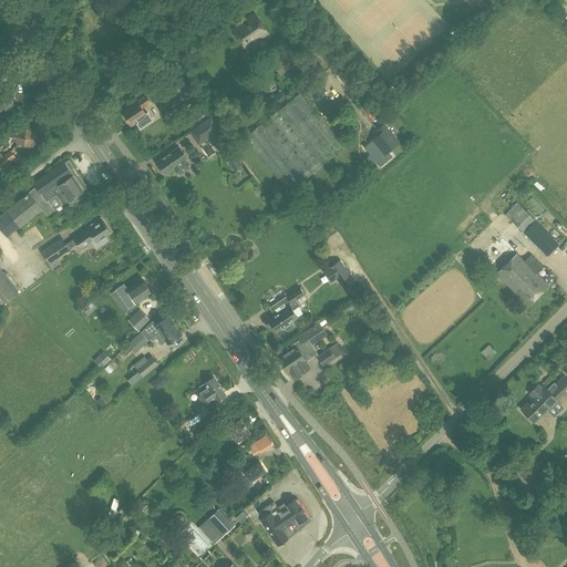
[(232,29),(246,50),(269,34),(255,13),(232,29)]
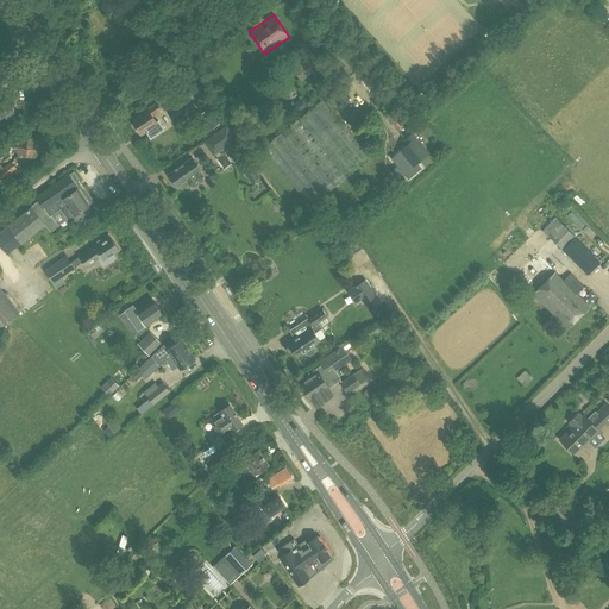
[(292,69),(302,81),(311,73),(320,64),(312,54),(302,62),(301,62),(292,69)]
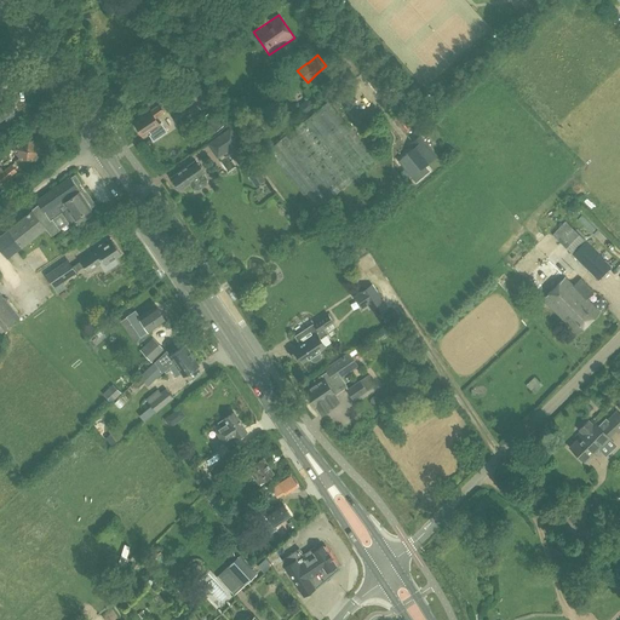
[(334,72),(339,79),(346,73),(342,65),(334,72)]
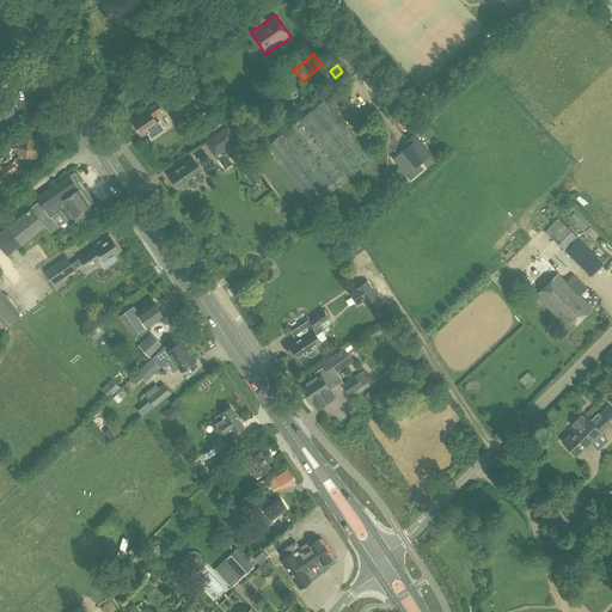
[(0,118),(4,116),(7,120),(14,115),(12,110),(13,109),(1,92),(0,92),(0,118)]
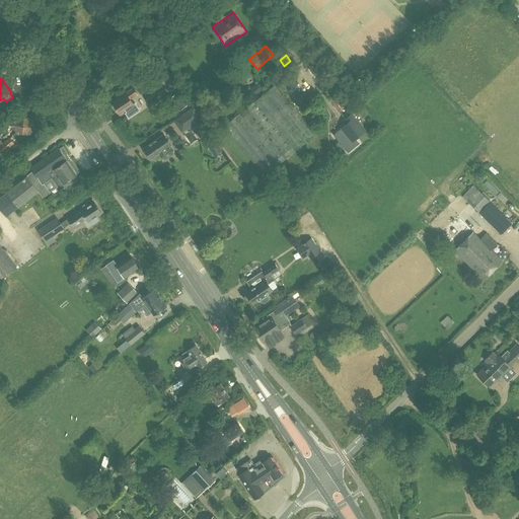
[(223,126),(265,176),(315,134),(275,84),(223,126)]
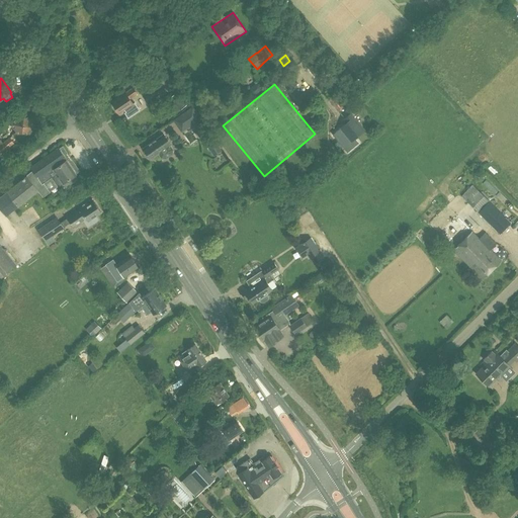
[(250,91),(252,94),(256,95),(261,90),(261,87),(258,84),(255,84),(250,88),(250,91)]
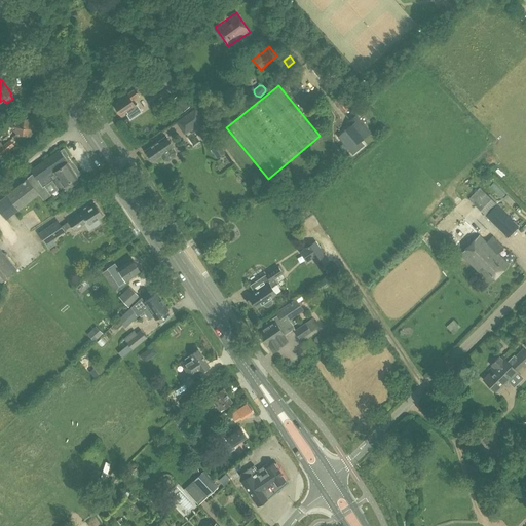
[(136,89),(113,104),(120,115),(135,106),(132,100),(140,96),(136,89)]
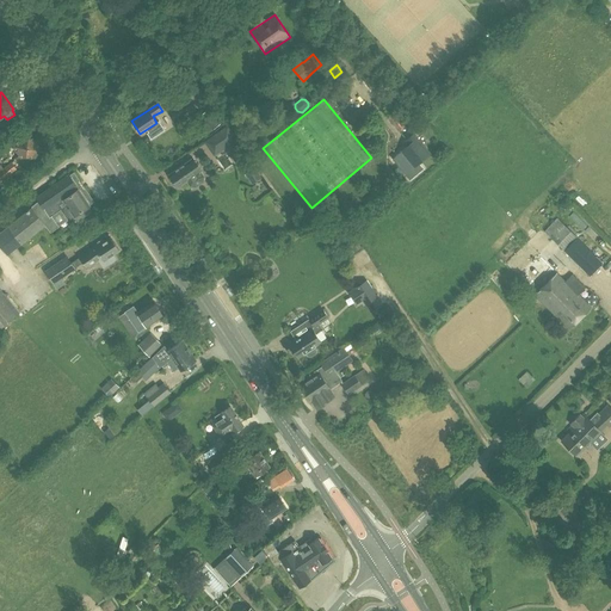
[(190,122),(201,139),(205,135),(220,124),(209,109),(195,118),(195,119),(190,122)]
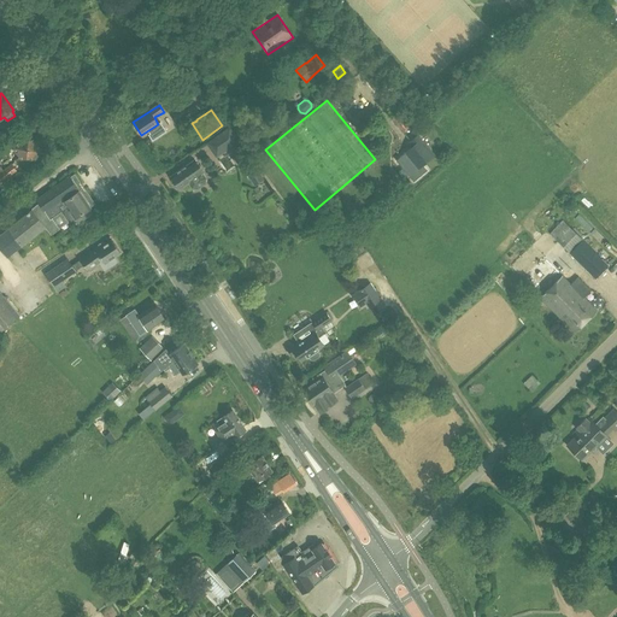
[(391,117),(403,131),(410,125),(398,112),(391,117)]
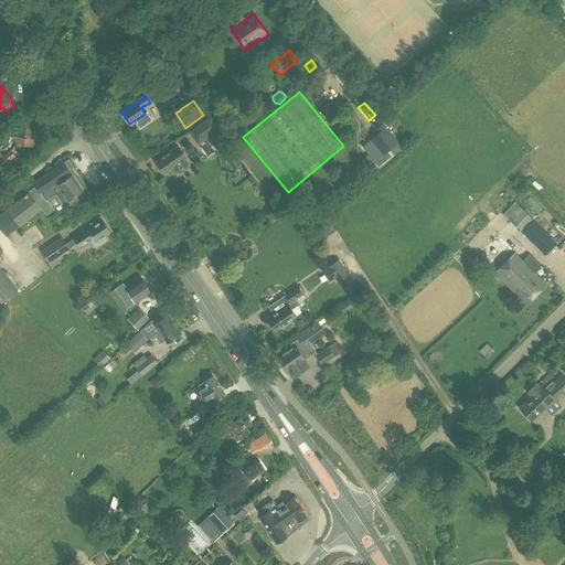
[(384,117),(388,121),(394,117),(390,112),(384,117)]
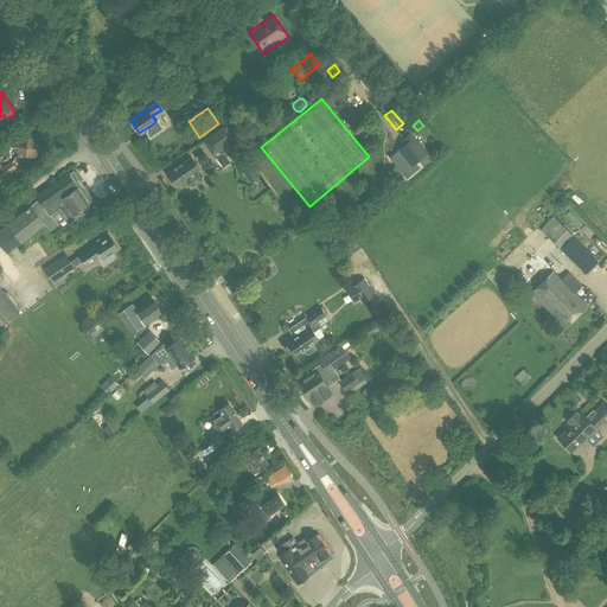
[(224,147),(236,165),(247,157),(235,140),(236,139),(225,125),(203,141),(212,155),(224,147)]
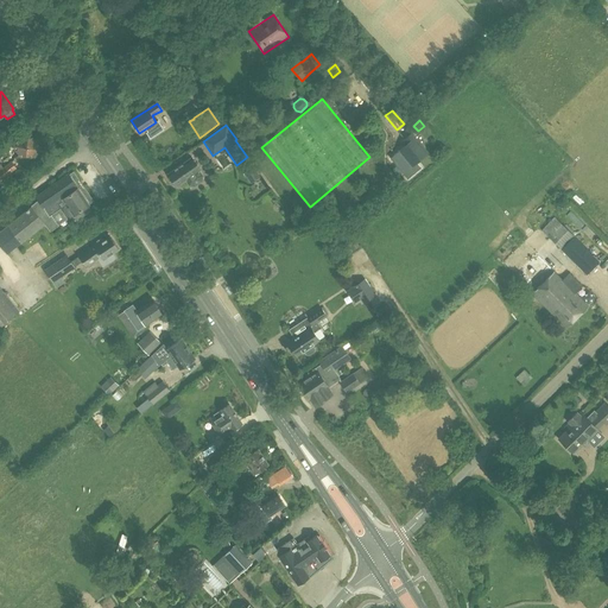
[(14,158),(20,165),(33,156),(36,159),(43,153),(40,150),(42,149),(29,132),(12,145),(19,154),(14,158)]
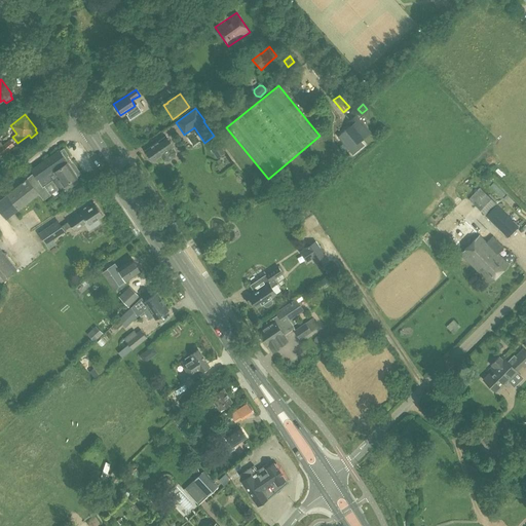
[(346,129),(357,142),(369,133),(355,116),(350,120),(353,123),(346,129)]
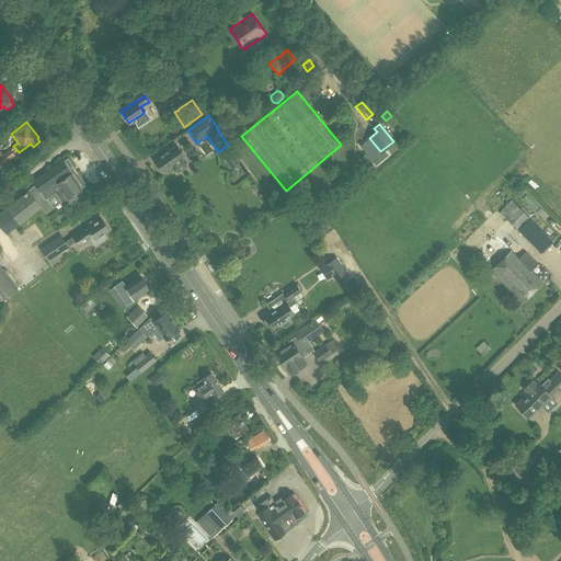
[(162,171),(163,172),(171,165),(174,171),(180,171),(185,167),(186,162),(183,158),(186,156),(178,145),(155,160),(159,165),(158,168),(160,170),(162,171)]
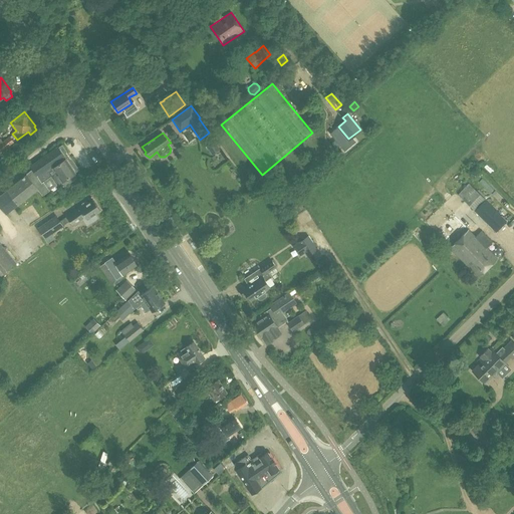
[(202,139),(212,155),(220,150),(210,134),(202,139)]
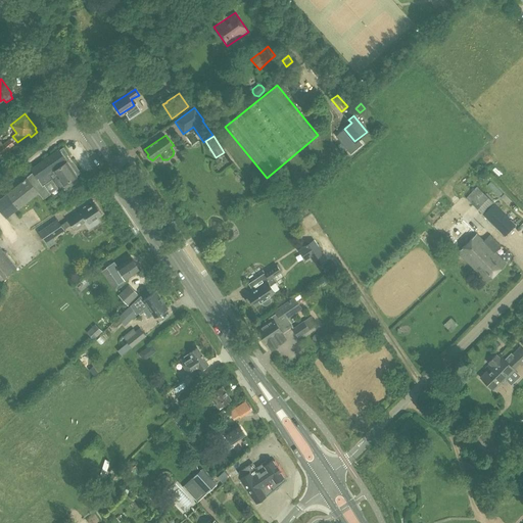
[(0,141),(0,155),(14,145),(9,139),(2,144),(0,141)]
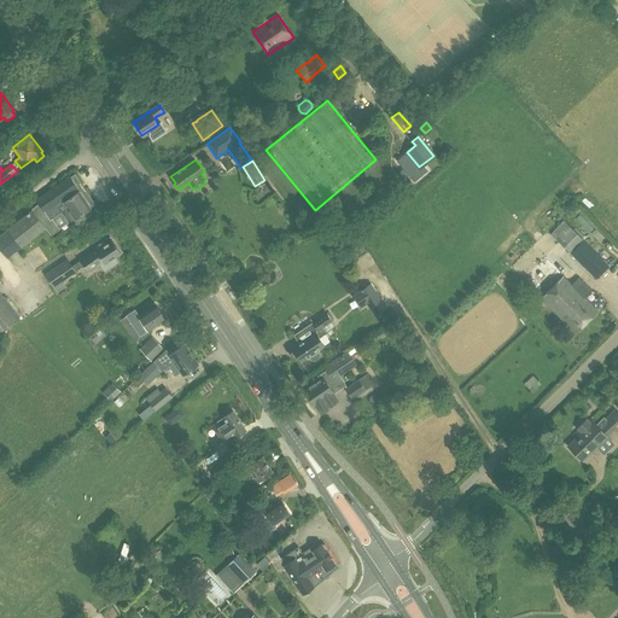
[(33,210),(0,237),(0,249),(6,257),(45,227),(51,235),(59,229),(59,228),(69,222),(74,219),(75,220),(92,208),(70,178),(38,200),(40,204),(33,209),(33,210)]
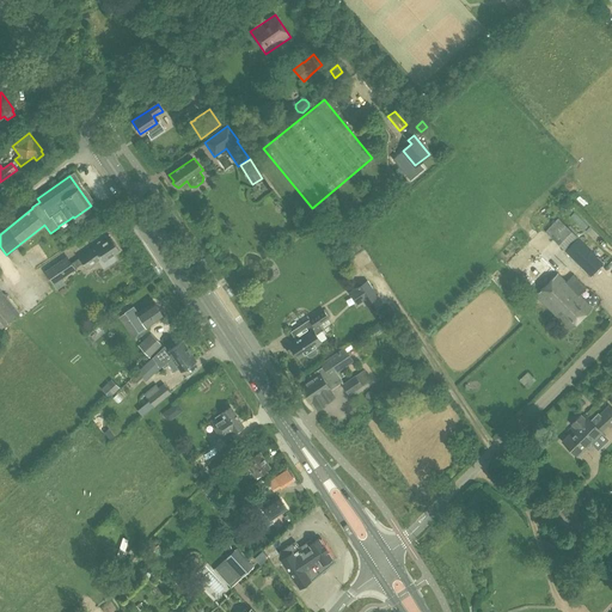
[(545,232),(591,276),(603,264),(558,219),(545,232)]
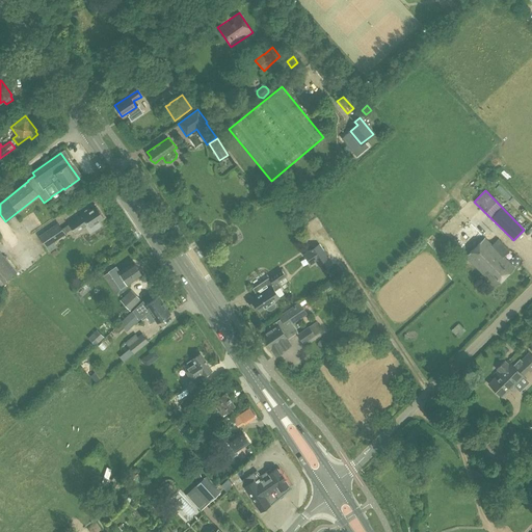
[(85,213),(69,223),(70,223),(73,229),(75,233),(85,225),(90,233),(101,225),(99,222),(104,218),(97,206),(90,210),(88,208),(84,211),(85,213)]
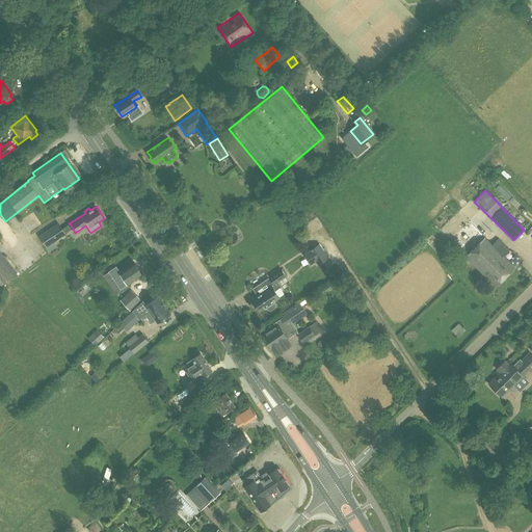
[(58,223),(38,236),(46,247),(49,251),(56,247),(53,243),(65,234),(62,229),(58,223)]
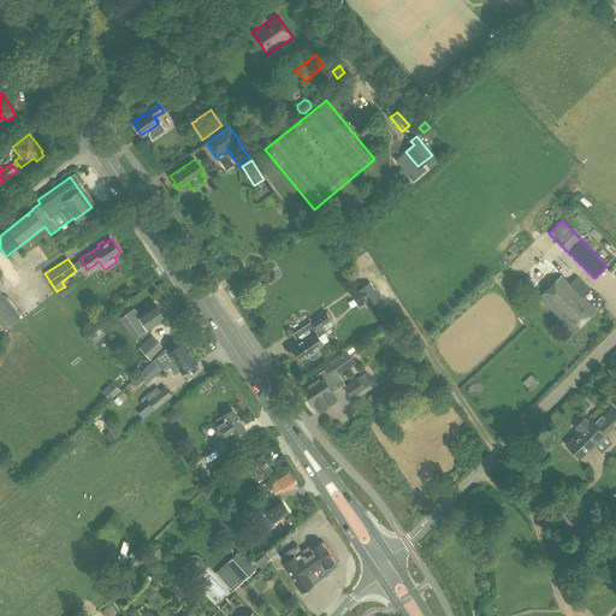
[(539,298),(573,332),(596,309),(582,296),(590,290),(576,277),(569,284),(561,276),(539,298)]
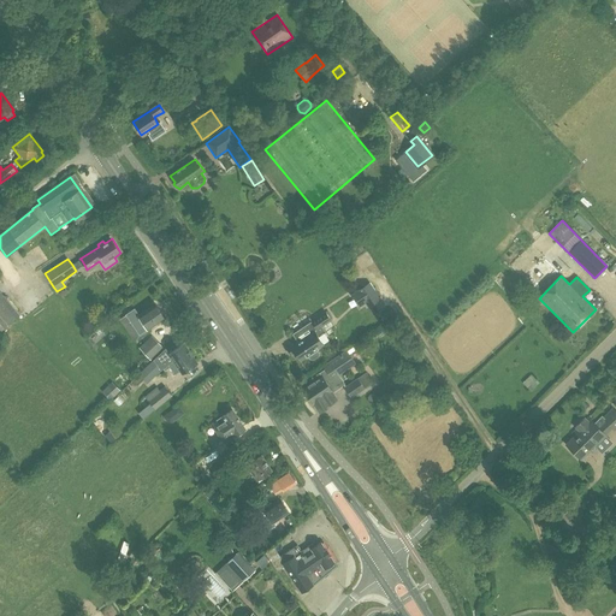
[(366,303),(378,295),(369,283),(357,291),(366,303)]
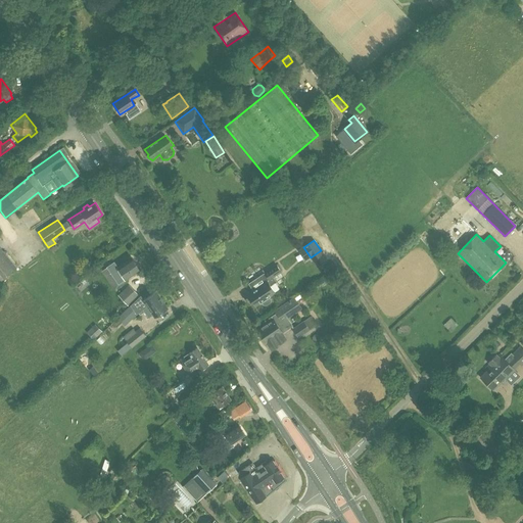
[(0,281),(17,268),(0,246),(0,281)]
